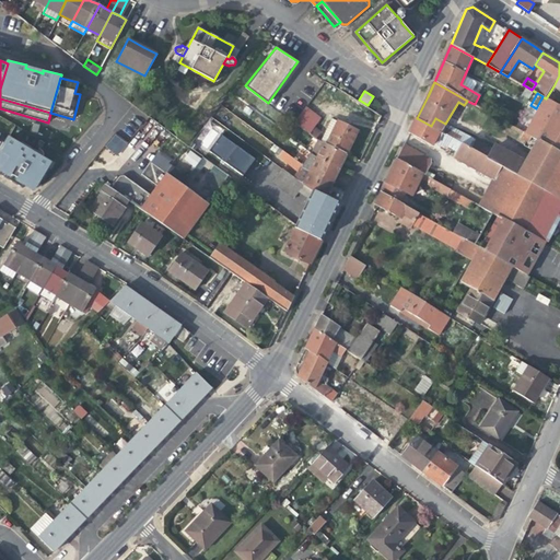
[(523,131),(535,138),(555,103),(546,98),(543,96),(536,108),(535,111),(523,131)]
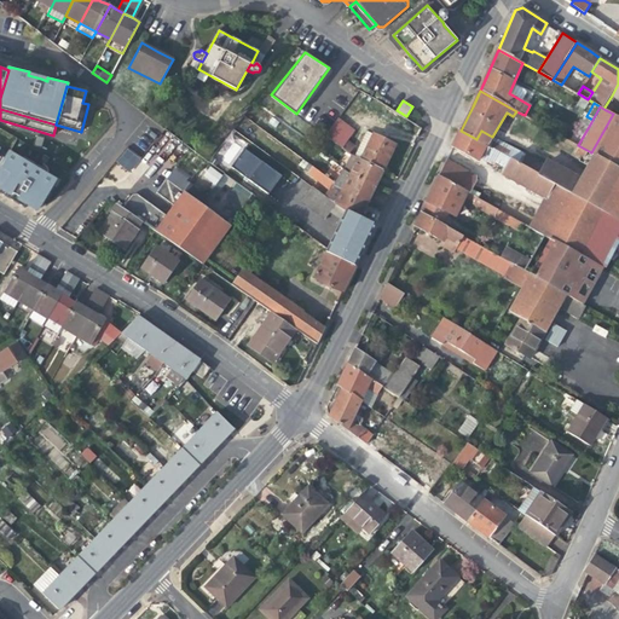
[(596,156),(618,116),(613,114),(591,152),(594,155),(596,156)]
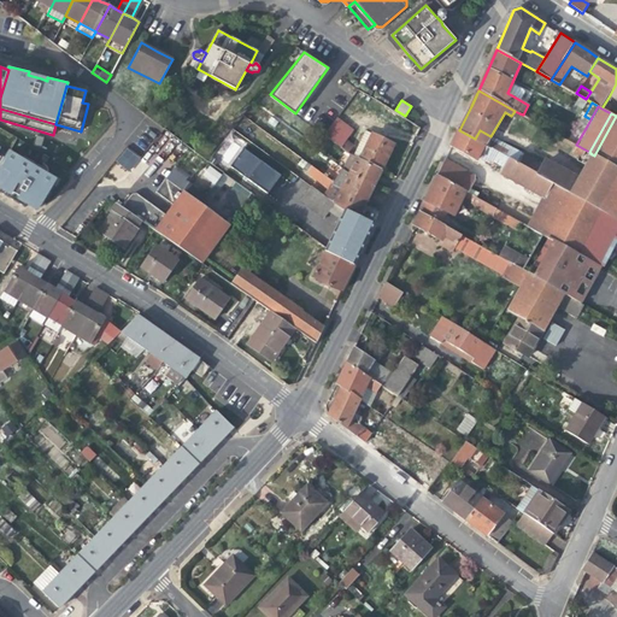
[(616,117),(616,116),(594,156),(616,168),(616,117)]
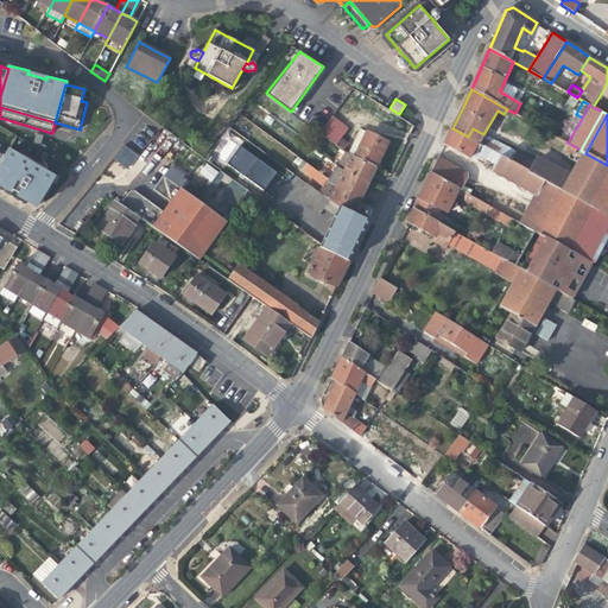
[(318,121),(314,128),(342,150),(347,143),(341,138),(347,130),(331,118),(324,126),(318,121)]
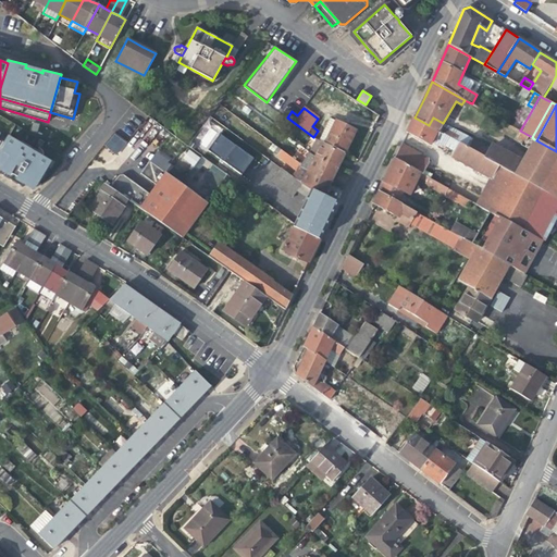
[(324,143),(345,152),(350,140),(356,131),(335,121),(329,118),(319,139),(324,143)]
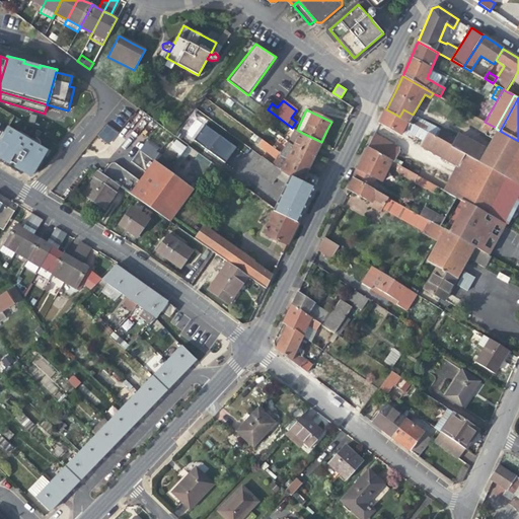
[(416,136),(419,137),(423,130),(399,117),(386,109),(380,123),(401,135),(403,132),(415,137),(416,136)]
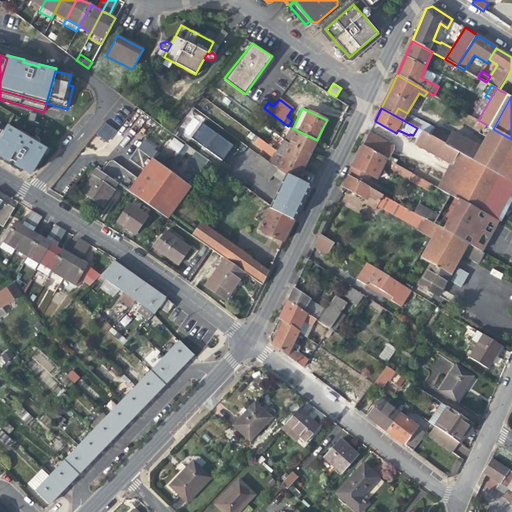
[(434,128),(407,113),(398,108),(394,115),(417,128),(422,131),(430,135),(434,128)]
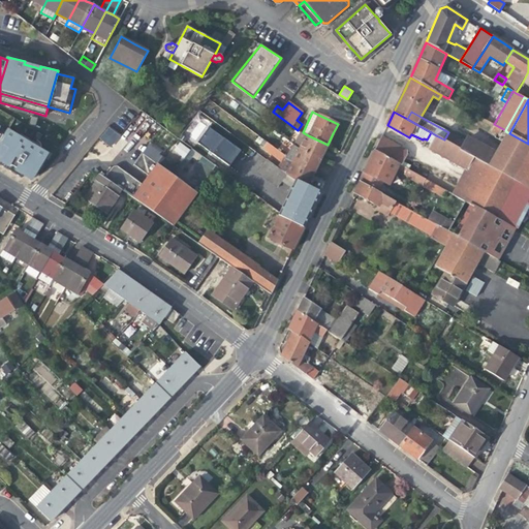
[(109,126),(99,137),(111,147),(120,135),(109,126)]
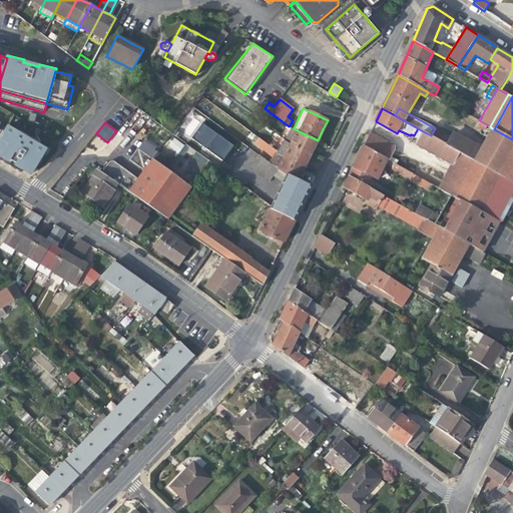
[(233,145),(202,122),(191,137),(222,160),(233,145)]
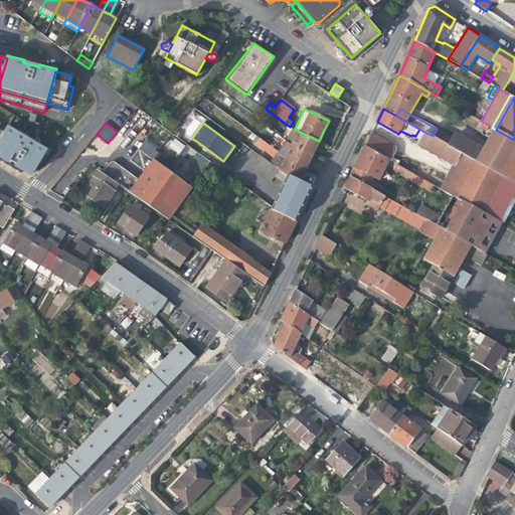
[(4,133),(0,139),(0,155),(1,156),(0,158),(0,160),(20,173),(23,169),(32,174),(34,170),(43,155),(45,150),(36,145),(18,134),(7,128),(4,133)]
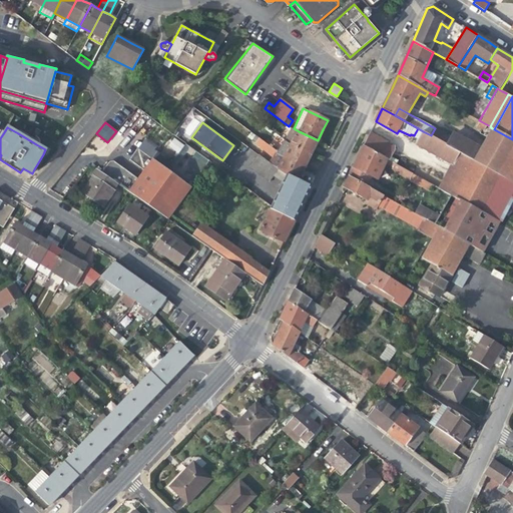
[(291,127),(285,139),(291,143),(311,153),(314,147),(318,140),(299,131),(294,128),(291,127)]
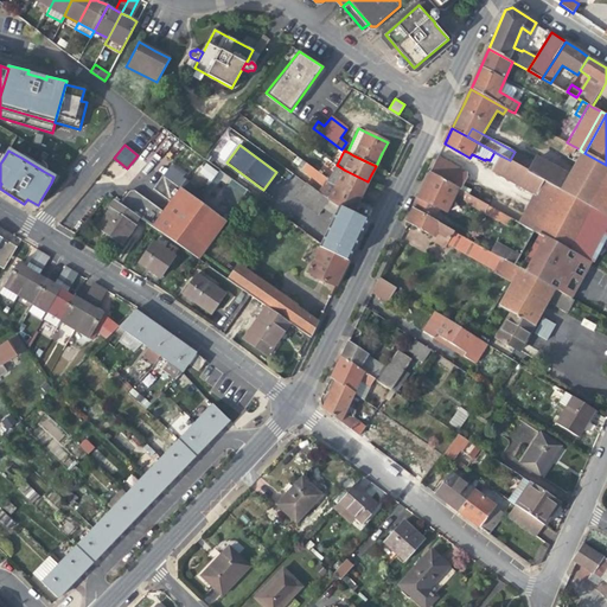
[(500,155),(494,152),(490,160),(496,164),(500,155)]
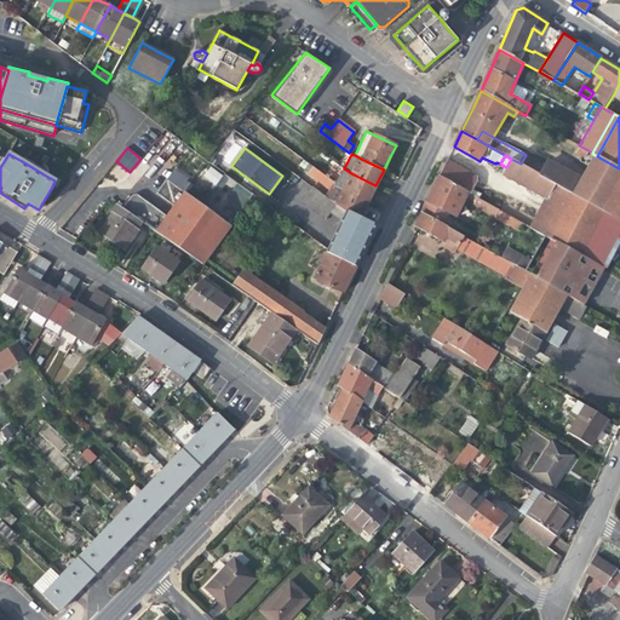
[(526,155),(521,164),(539,174),(544,165),(526,155)]
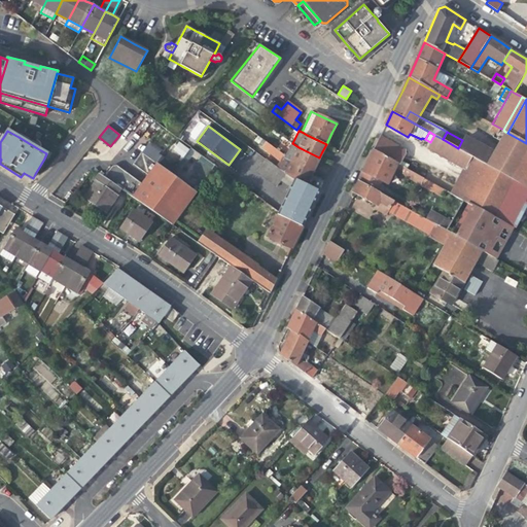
[(493,153),(487,165),(514,180),(526,186),(526,143),(507,133),(505,132),(493,153)]
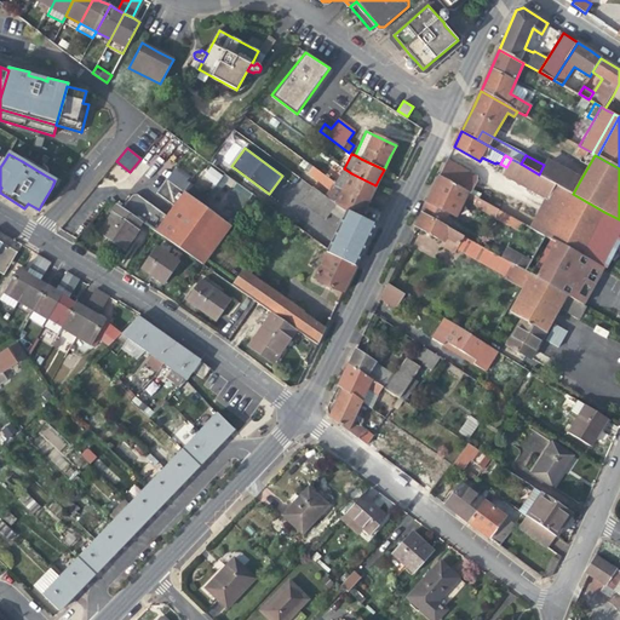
[(23,158),(22,161),(44,174),(46,171),(23,158)]
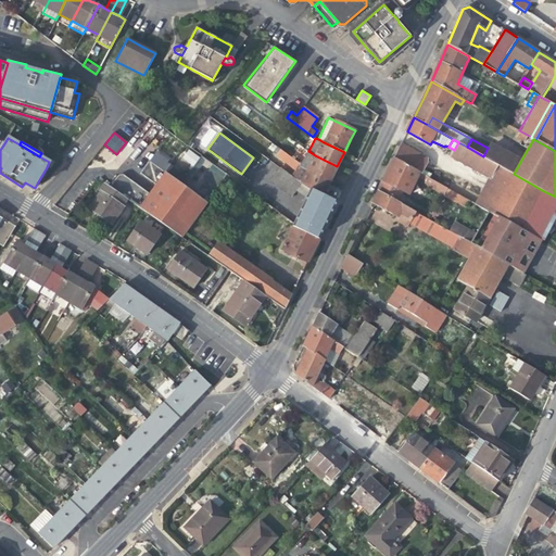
[(408,147),(402,142),(394,158),(401,161),(408,147)]
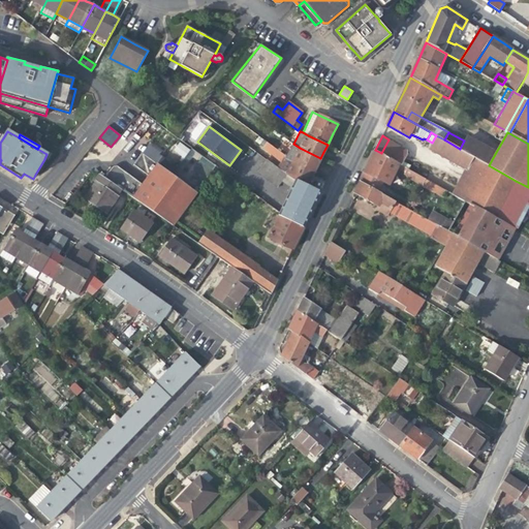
[(453,193),(470,203),(496,217),(516,181),(489,165),(460,149),(444,139),(436,135),(432,143),(429,148),(466,168),(453,193)]
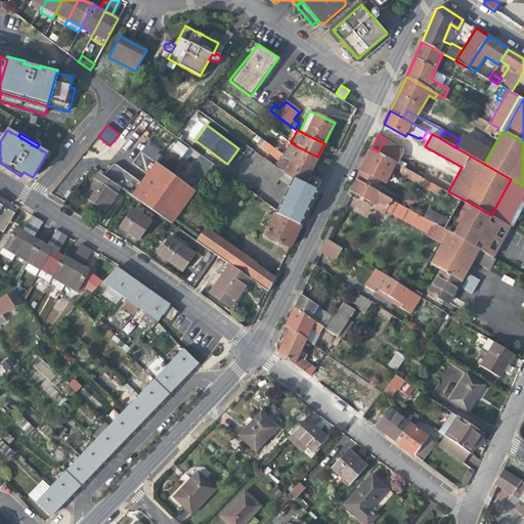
[(462,137),(460,139),(455,147),(484,164),(490,153),(462,137)]
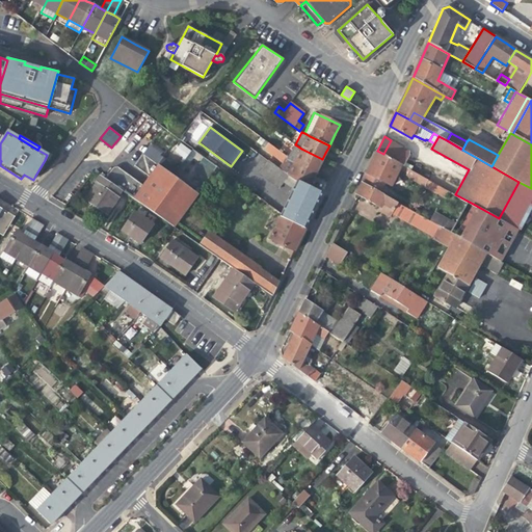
[(409,151),(391,140),(383,154),(401,164),(403,160),(409,151)]
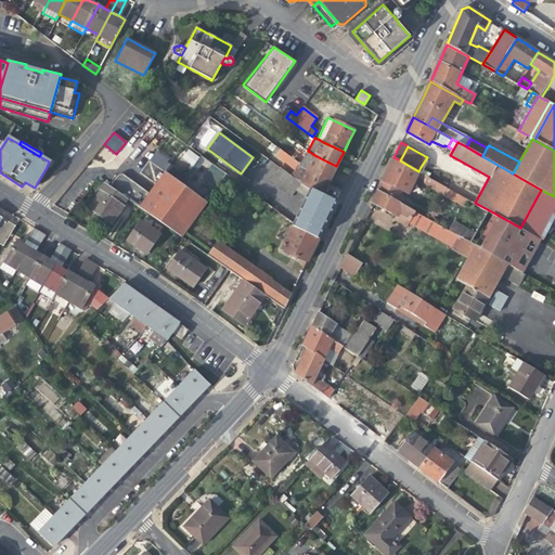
[(189,149),(181,158),(192,167),(199,157),(189,149)]
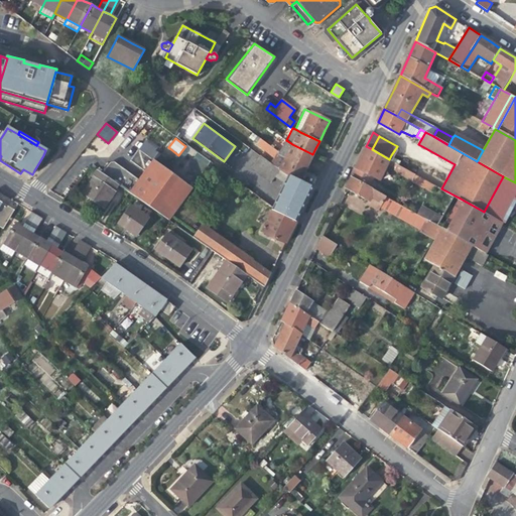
[(276,158),(272,164),(279,169),(287,174),(300,180),(302,175),(306,167),(279,154),(278,154),(279,151),(261,138),(257,143),(276,158)]
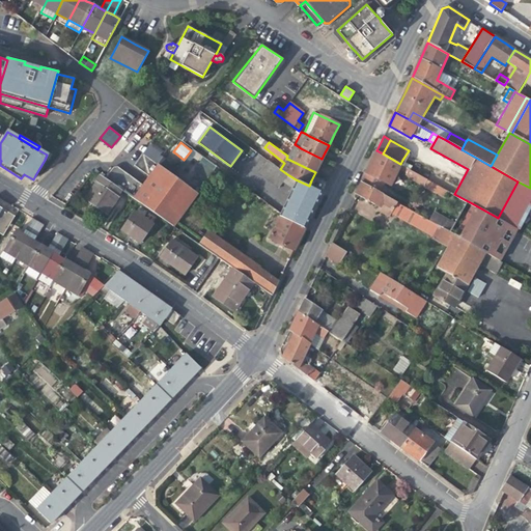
[(156,163),(163,152),(149,143),(142,154),(156,163)]
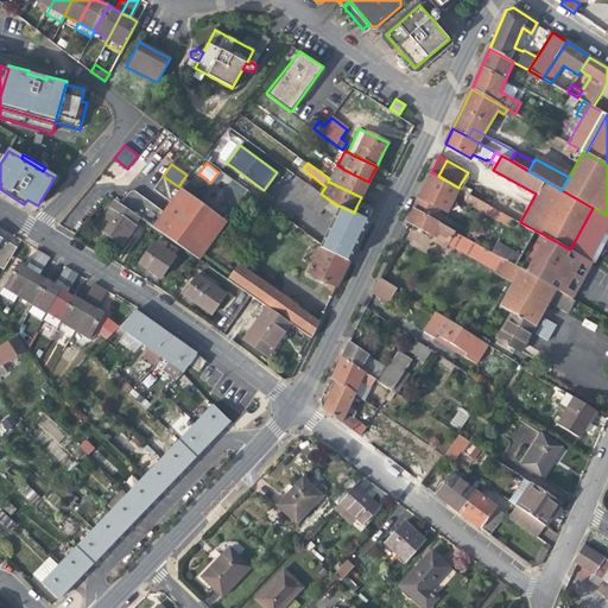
[(337,165),(329,182),(361,197),(366,189),(368,182),(344,170),(337,165)]
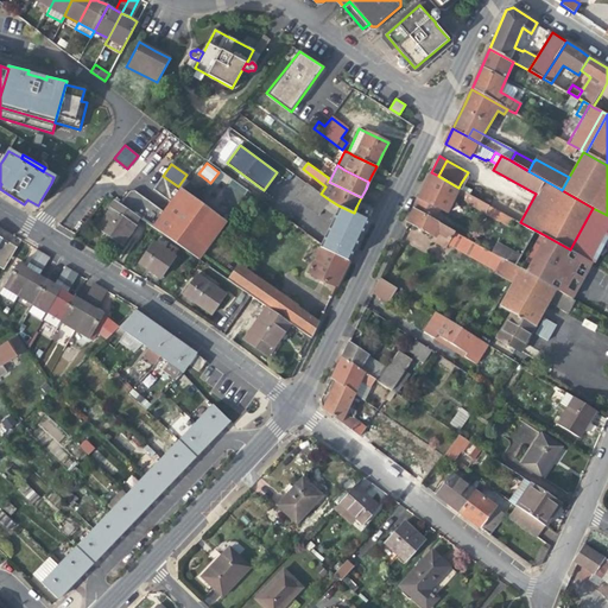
[(456,194),(466,198),(468,192),(458,188),(438,176),(431,172),(425,187),(418,198),(413,209),(435,221),(441,209),(448,213),(456,194)]
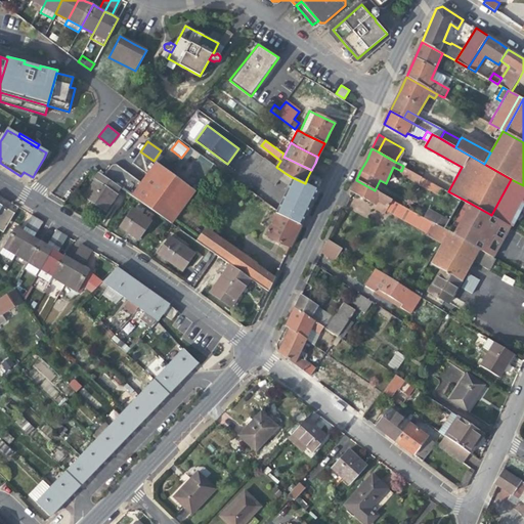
[(143,169),(150,159),(139,150),(133,161),(143,169)]
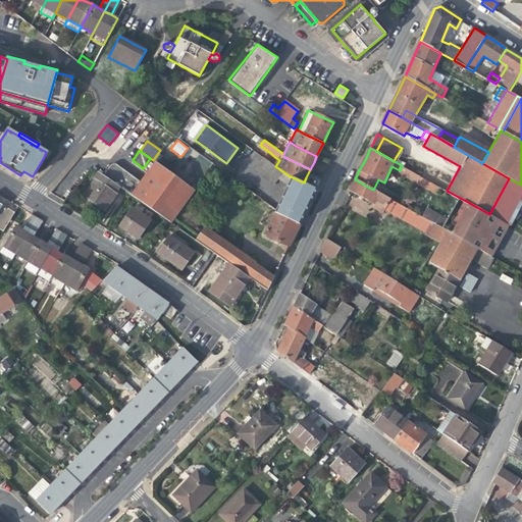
[(203,175),(212,164),(200,154),(191,165),(203,175)]
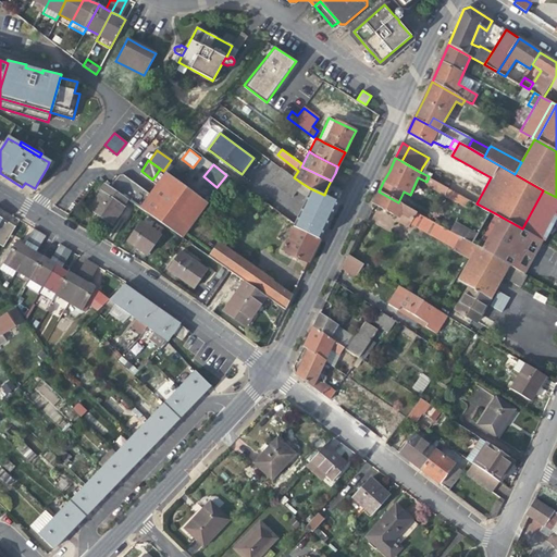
[(50,170),(47,168),(37,184),(40,186),(50,170)]
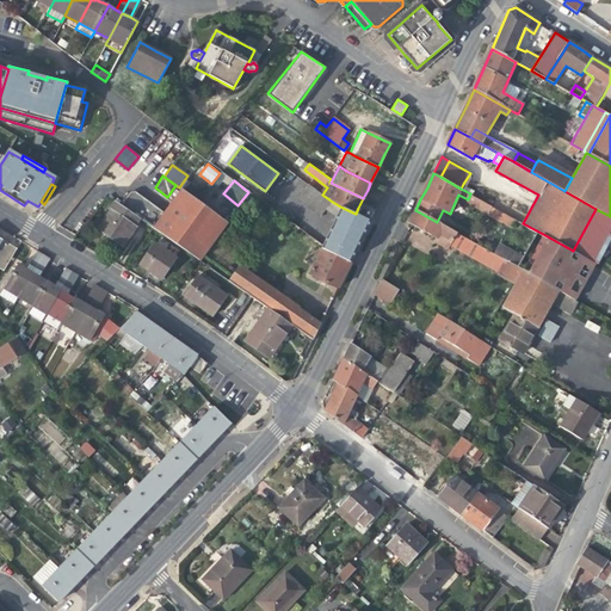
[(321,248),(322,248),(350,263),(360,240),(370,221),(356,214),(340,207),(331,201),(322,195),(308,184),(298,198),(321,215),(326,208),(335,216),(322,245),(321,248)]
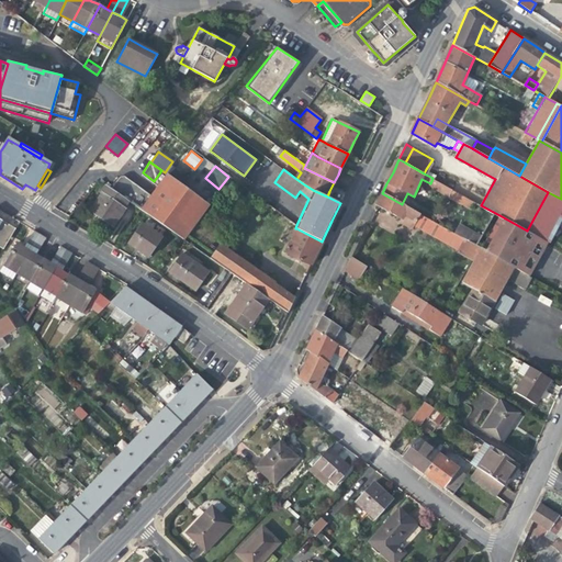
[(436,176),(426,169),(424,173),(433,178),(435,179),(436,176)]
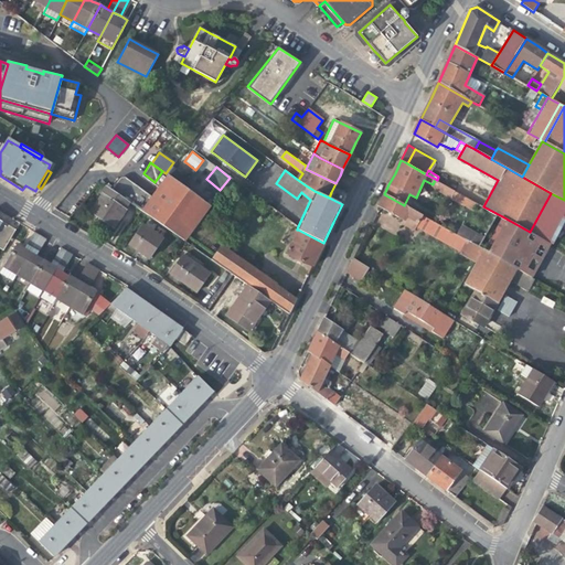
[(162,171),(155,182),(147,192),(137,208),(183,241),(184,241),(210,205),(183,187),(162,171)]
